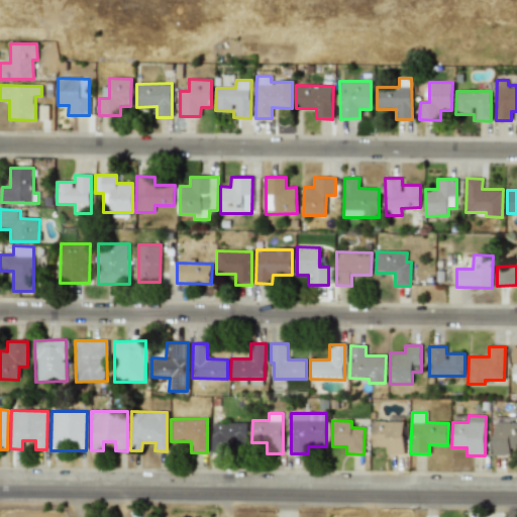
[(372,447),(386,447),(386,454),(404,454),(404,422),(372,421),(372,447)]
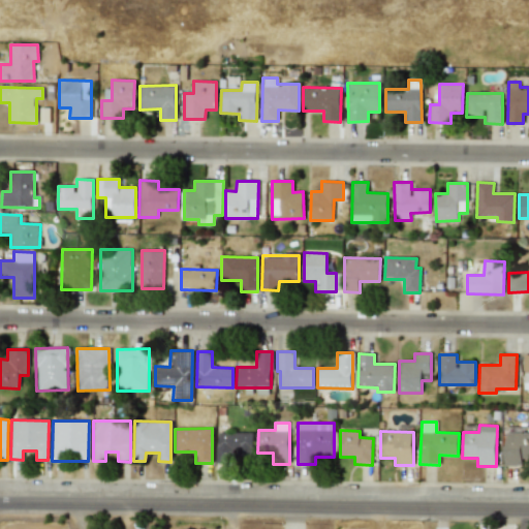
[(217,460),(232,460),(232,455),(252,455),(252,433),(217,432),(217,460)]
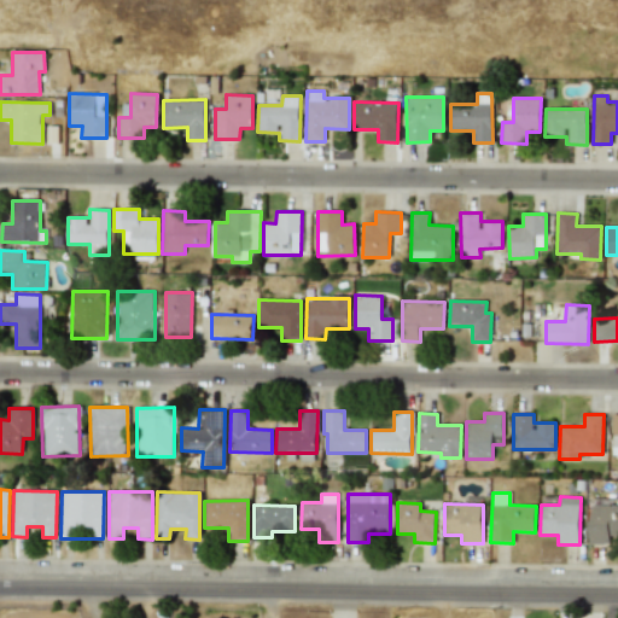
[(610,544),(610,536),(617,536),(617,505),(589,506),(589,546),(610,544)]
